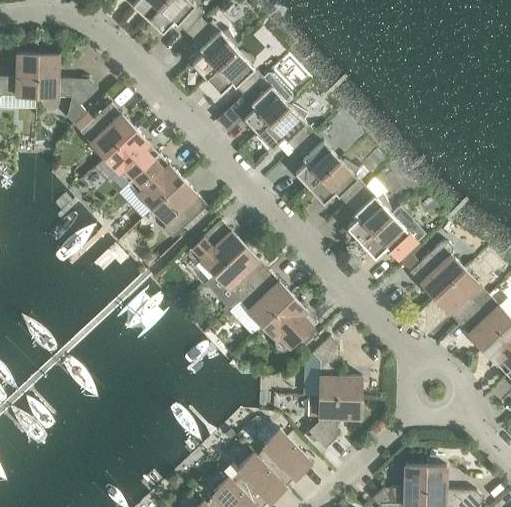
[(139,0),(133,8),(148,22),(167,0),(139,0)]
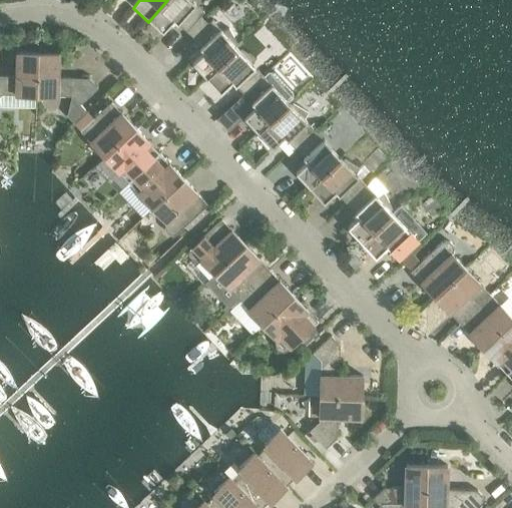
[(186,35),(190,39),(205,25),(199,21),(204,16),(193,5),(195,0),(167,0),(148,22),(163,36),(174,24),(177,27),(176,27),(177,28),(186,35)]
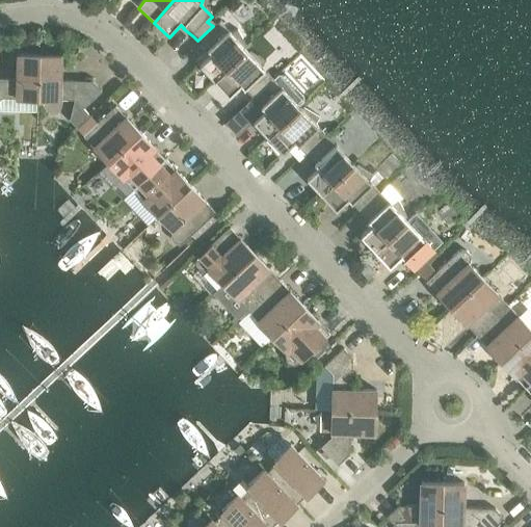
[(200,69),(214,84),(246,54),(244,52),(246,50),(238,34),(231,37),(228,34),(219,26),(216,29),(213,26),(197,41),(201,43),(200,45),(208,54),(207,54),(208,55),(209,54),(212,57),(200,69)]
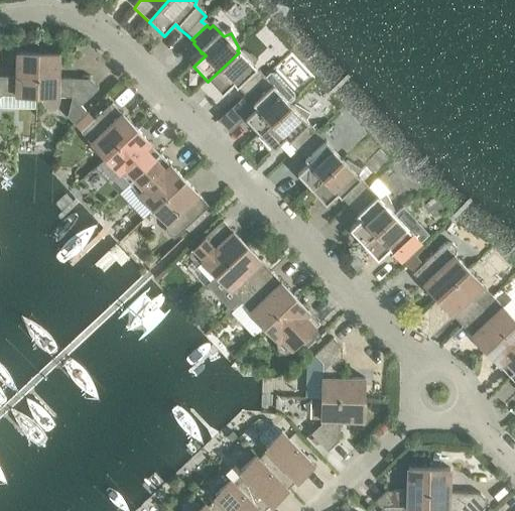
[(237,90),(246,99),(265,80),(254,69),(258,62),(243,52),(241,54),(239,52),(208,82),(222,97),(234,86),(237,89),(236,90),(237,91),(237,90)]
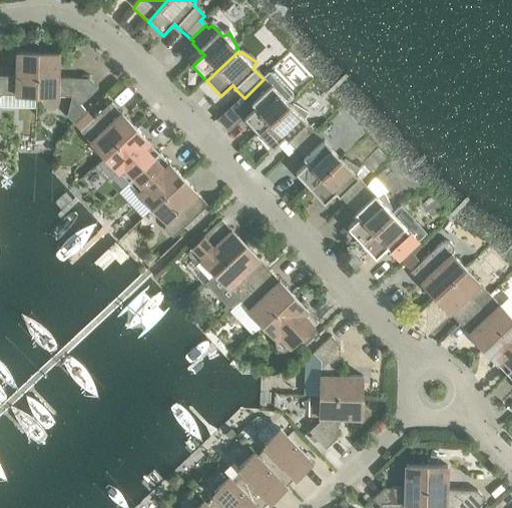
[(0,99),(2,98),(37,99),(38,56),(18,56),(17,80),(0,79),(0,99)]
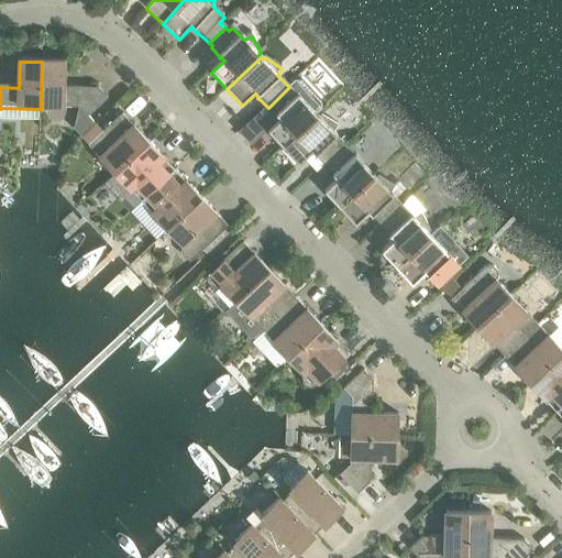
[(42,62),(41,109),(64,110),(79,110),(88,119),(108,100),(98,90),(64,89),(65,63),(42,62)]
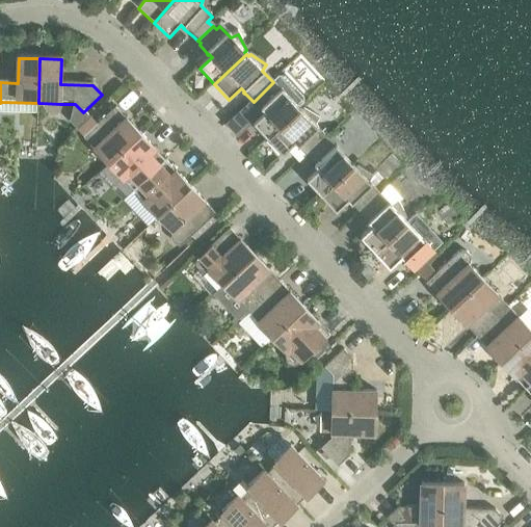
[(268,141),(300,111),(304,107),(304,101),(284,78),(277,78),(273,82),(254,102),(261,110),(261,111),(262,111),(265,114),(253,126),(268,141)]
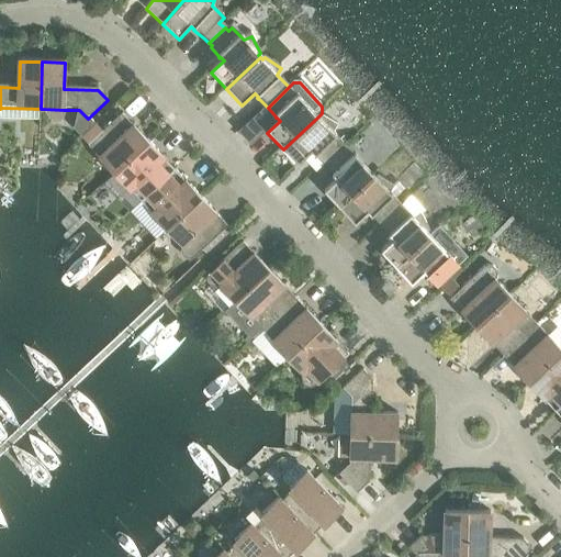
[(100,159),(115,176),(149,144),(134,127),(133,127),(122,115),(103,134),(89,147),(100,159)]
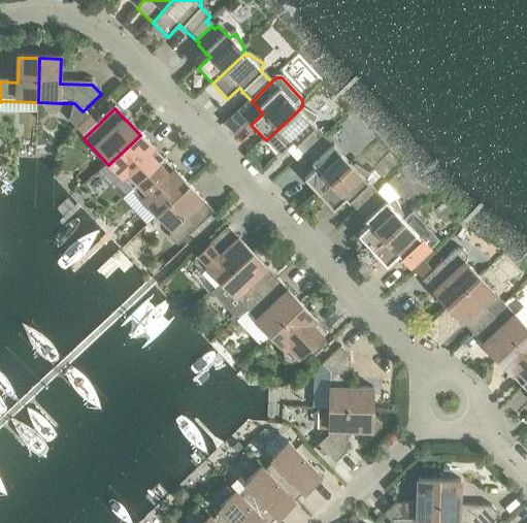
[(296,149),(304,158),(324,138),(314,127),(317,120),(301,110),(299,112),(298,110),(266,140),(281,156),(292,144),(295,148),(295,149),(296,149)]
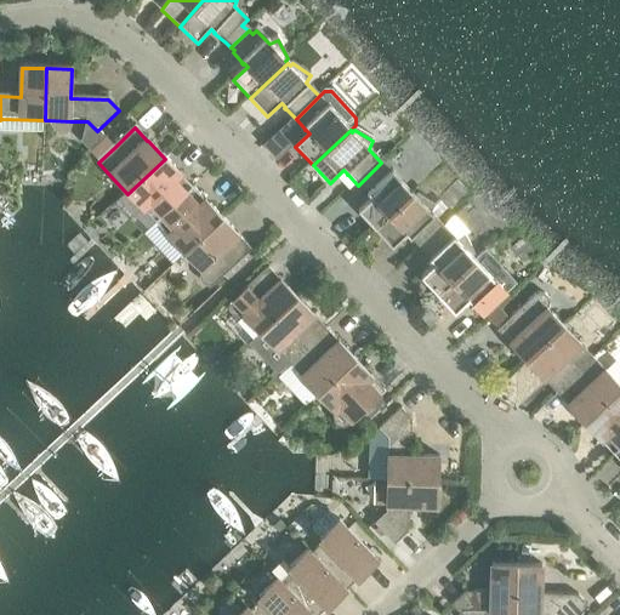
[(91,154),(98,163),(114,148),(106,140),(91,154)]
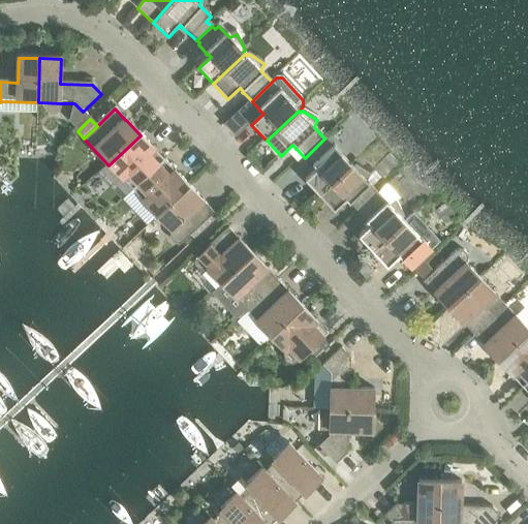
[(123,181),(133,191),(164,162),(155,151),(141,135),(109,165),(123,181)]
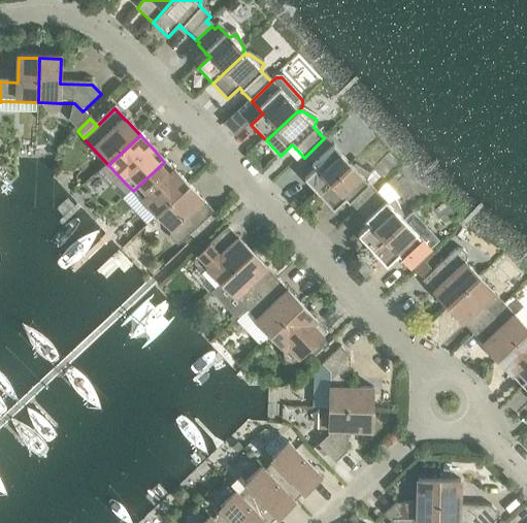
[(304,182),(319,197),(351,167),(332,148),(324,138),(304,158),(313,166),(313,167),(314,167),(317,170),(304,182)]
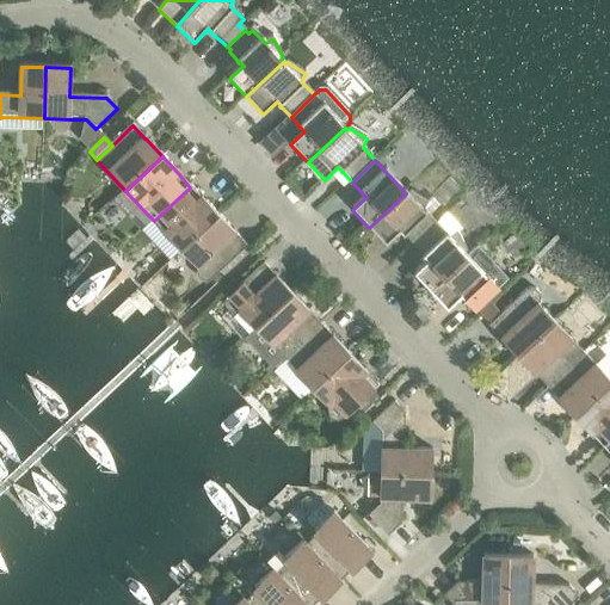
[(166,234),(183,252),(219,217),(202,199),(190,187),(154,221),(166,234)]
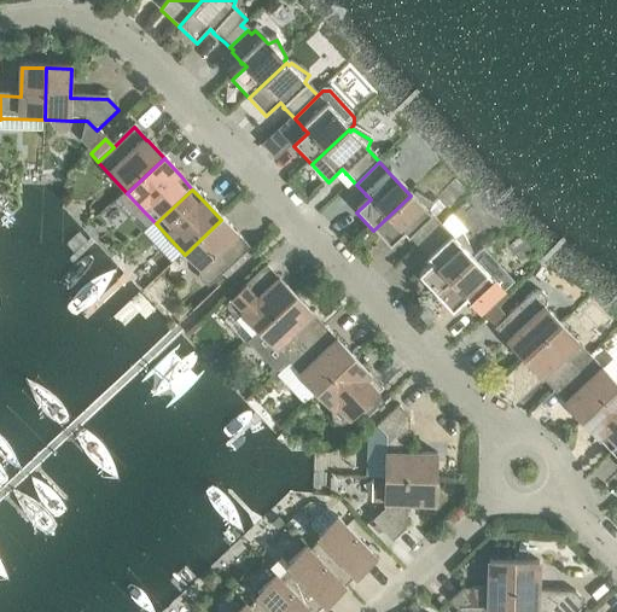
[(409,240),(419,250),(442,228),(432,217),(429,214),(434,207),(415,196),(413,198),(411,196),(373,231),(390,249),(405,235),(408,239),(407,239),(408,240),(409,240)]
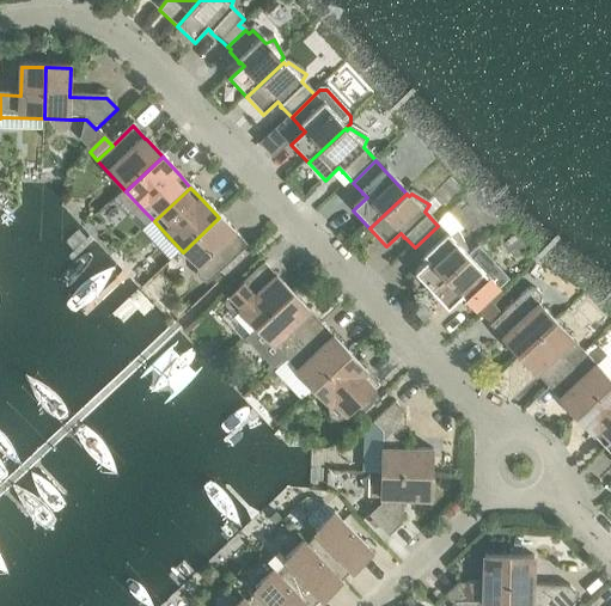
[(219,218),(183,252),(200,270),(197,275),(199,280),(202,283),(207,285),(212,283),(249,249),(236,236),(237,236),(219,218)]
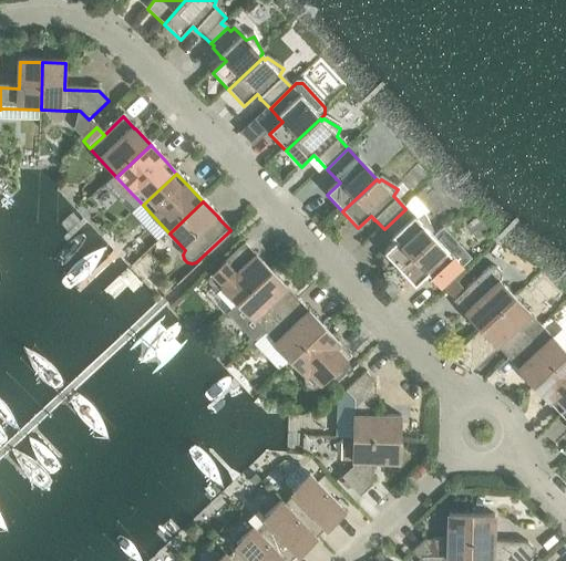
[(384,255),(400,271),(434,239),(432,237),(434,236),(424,218),(418,221),(414,218),(414,219),(405,209),(384,229),(392,239),(393,240),(397,243),(384,255)]
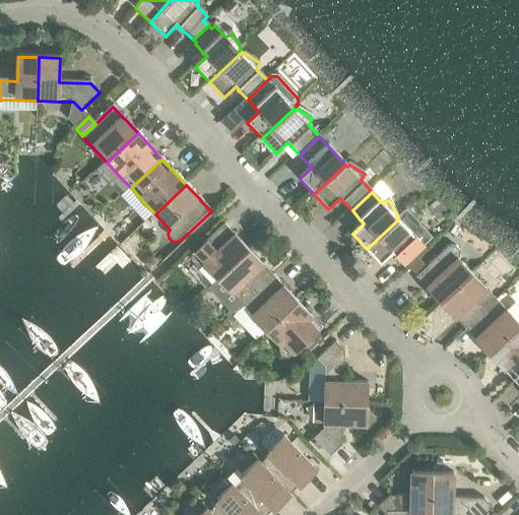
[(398,219),(367,249),(381,264),(393,254),(395,257),(396,258),(405,266),(413,257),(424,248),(416,239),(413,236),(417,230),(402,220),(400,221),(398,219)]
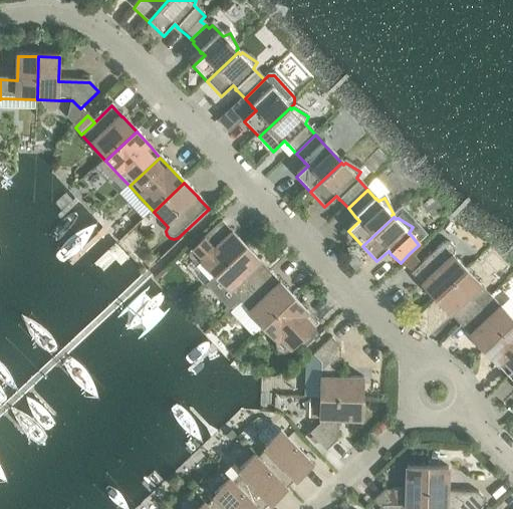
[(202,263),(216,278),(247,249),(233,234),(232,234),(222,223),(192,252),(190,256),(191,260),(194,263),(198,264),(202,263)]
